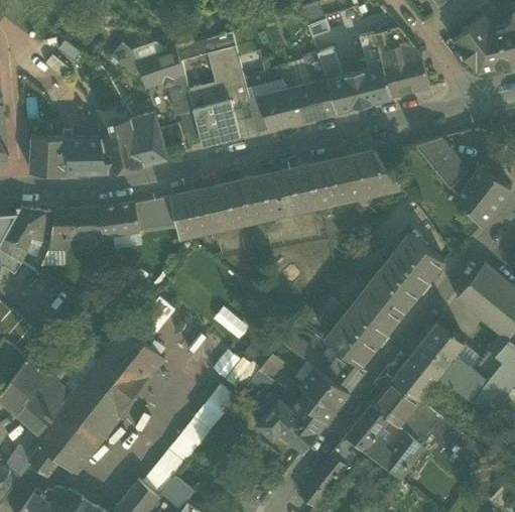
[(283,0),(288,10),(298,6),(296,0),(283,0)]
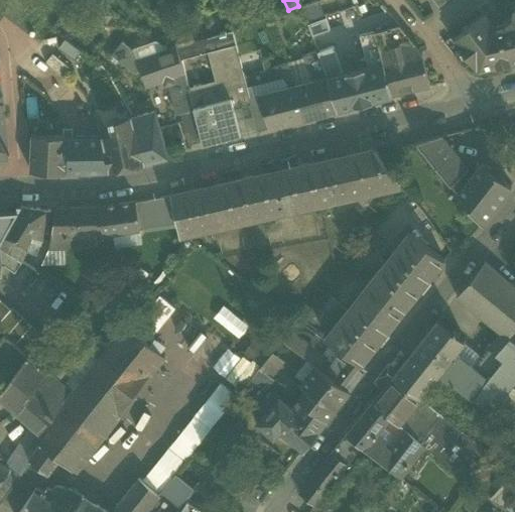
[(334,0),(345,30),(366,23),(357,0),(334,0)]
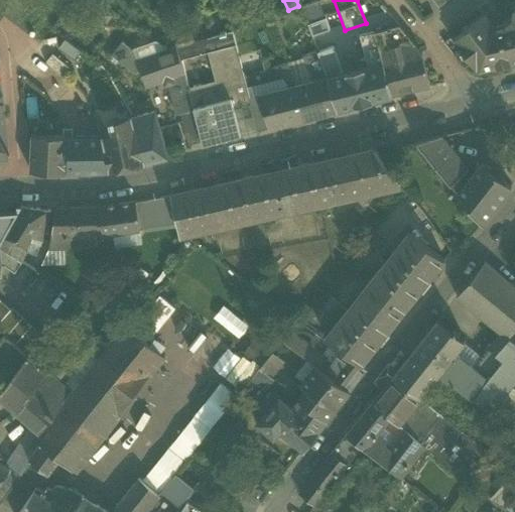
[(429,0),(437,10),(449,0),(429,0)]
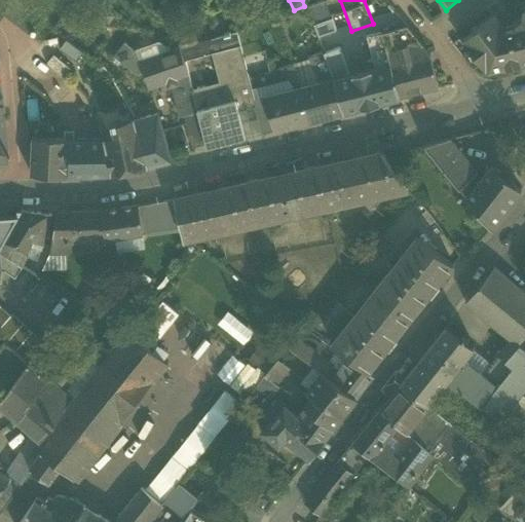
[(324,4),(306,11),(317,44),(336,37),(324,4)]
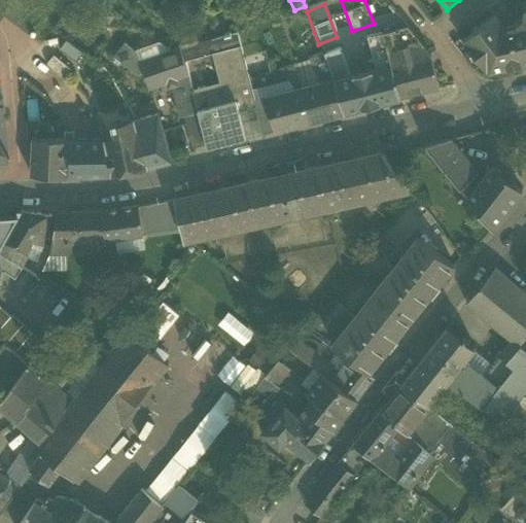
[(513,29),(503,31),(494,20),(462,44),(470,54),(474,51),(481,60),(480,66),(488,76),(509,71),(507,69),(518,66),(519,68),(525,66),(525,13),(524,13),(523,21),(513,29)]
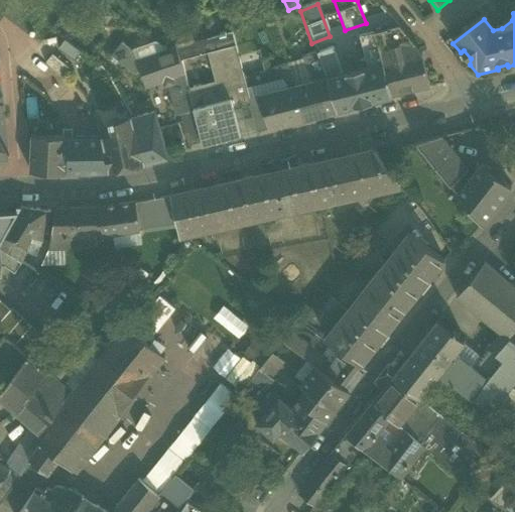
[(373,36),(389,102),(429,92),(421,57),(398,29),(373,36)]
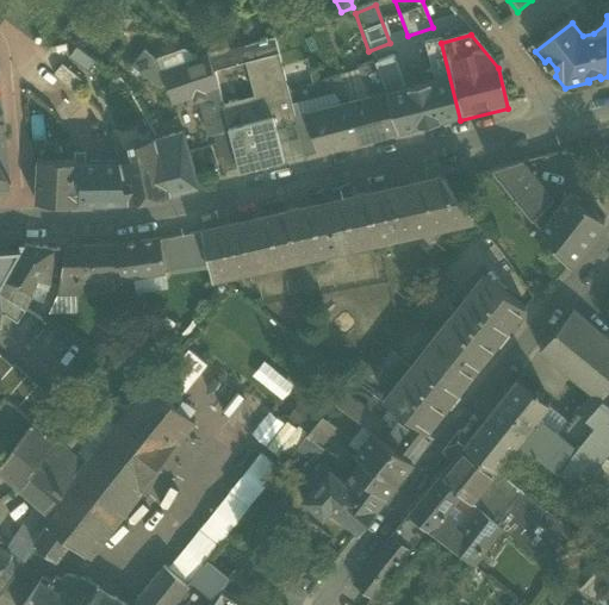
[(261,99),(222,110),(228,135),(237,173),(238,178),(284,166),(275,136),(296,130),(293,120),(273,43),(266,45),(266,43),(259,44),(259,47),(206,61),(212,76),(252,66),(261,99)]
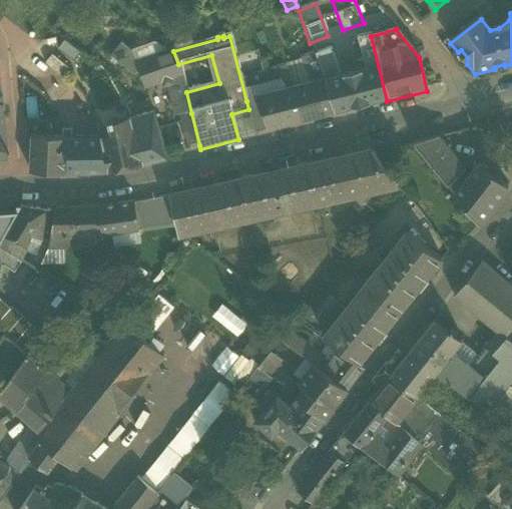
[(387,101),(371,36),(357,40),(365,71),(339,78),(329,51),(316,56),(325,81),(326,81),(336,114),(387,101)]
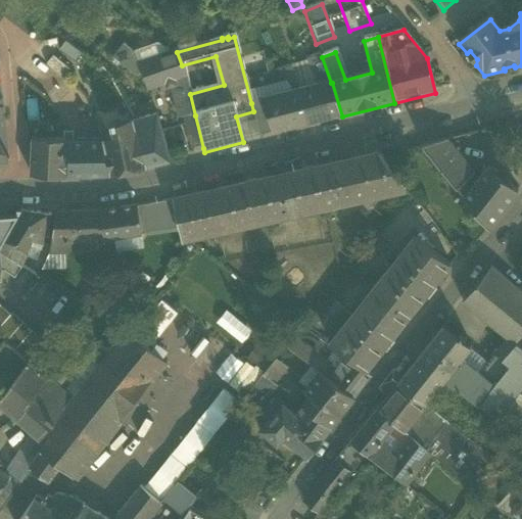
[(169,86),(178,121),(182,120),(181,120),(195,115),(190,94),(182,65),(177,52),(138,65),(135,57),(124,47),(112,61),(136,79),(141,78),(146,93),(169,86)]
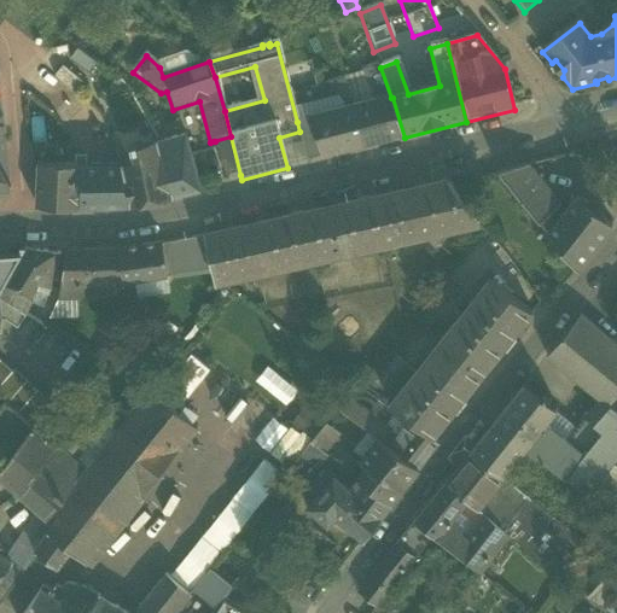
[(362,73),(370,104),(353,107),(351,109),(362,149),(405,138),(393,98),(391,98),(380,68),(379,65),(362,73)]
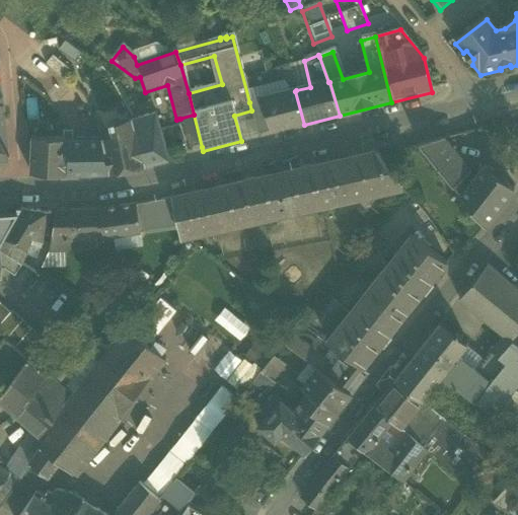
[(44,91),(62,64),(50,56),(31,83),(44,91)]
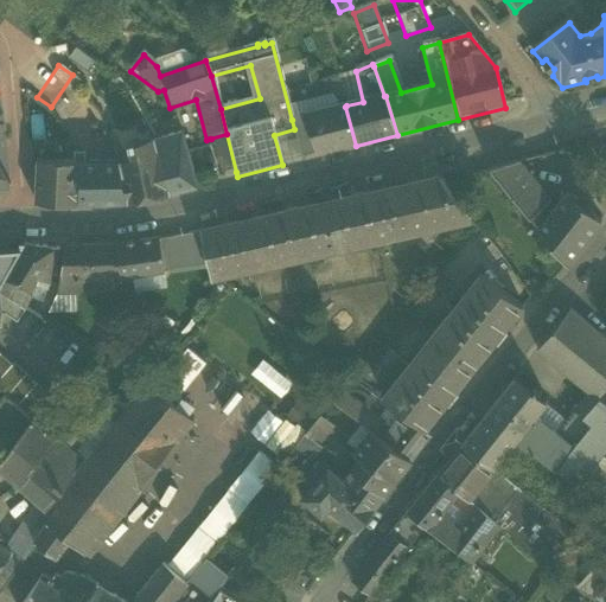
[(338,108),(305,116),(316,157),(356,146),(345,107),(346,106),(337,79),(321,84),(326,101),(338,108)]
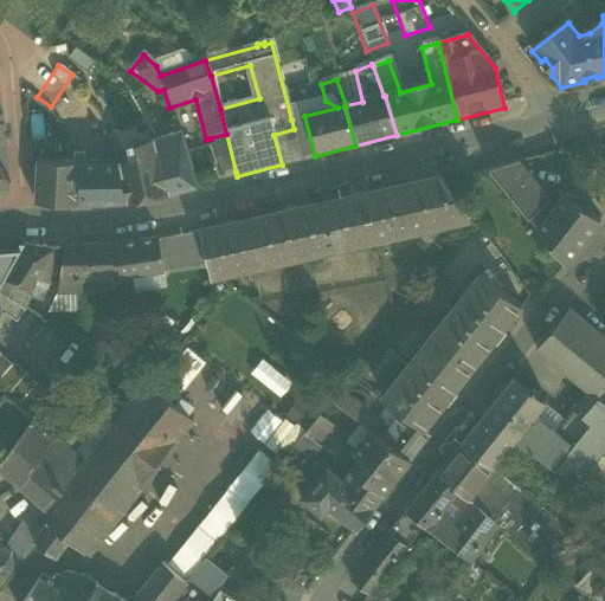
[(315,156),(304,116),(291,120),(294,129),(302,160),(315,156)]
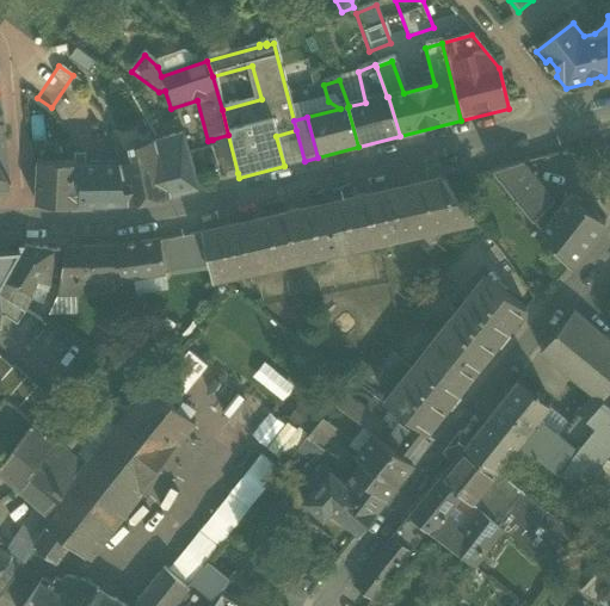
[(48,127),(42,133),(54,147),(61,142),(48,127)]
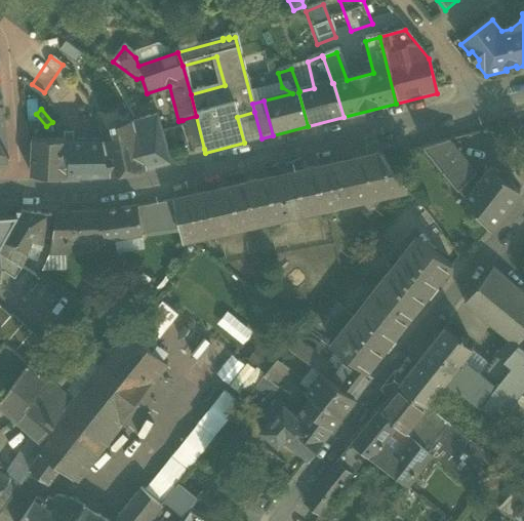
[(244,143),(262,138),(254,112),(237,117),(244,143)]
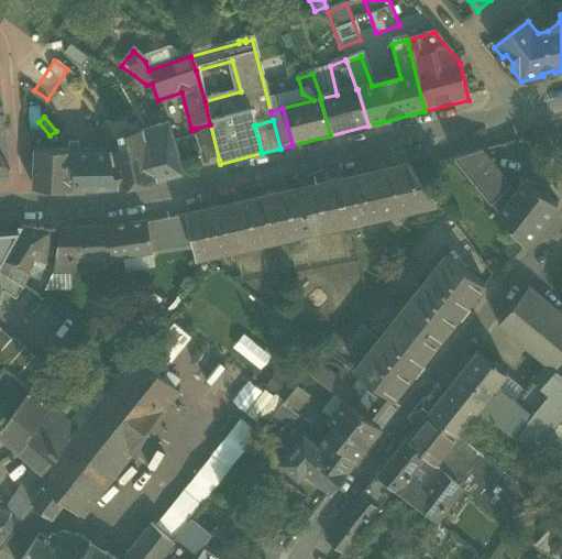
[(219,160),(210,124),(195,129),(196,129),(205,164),(219,160)]
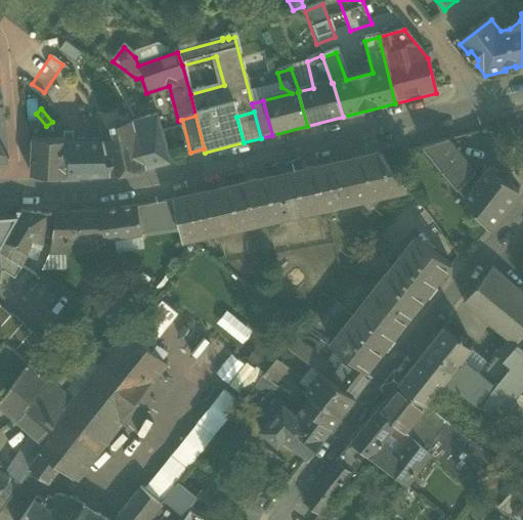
[(157,118),(134,124),(146,171),(169,165),(157,118)]
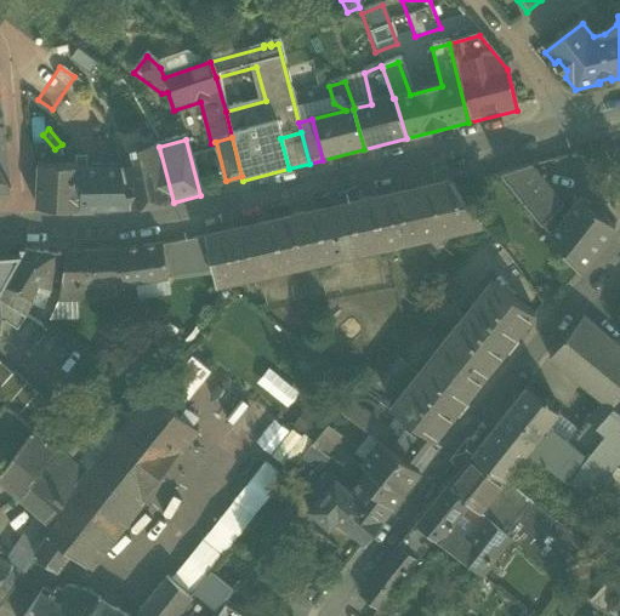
[(121,170),(130,211),(174,203),(159,147),(158,146),(137,149),(136,148),(130,149),(135,166),(121,170)]
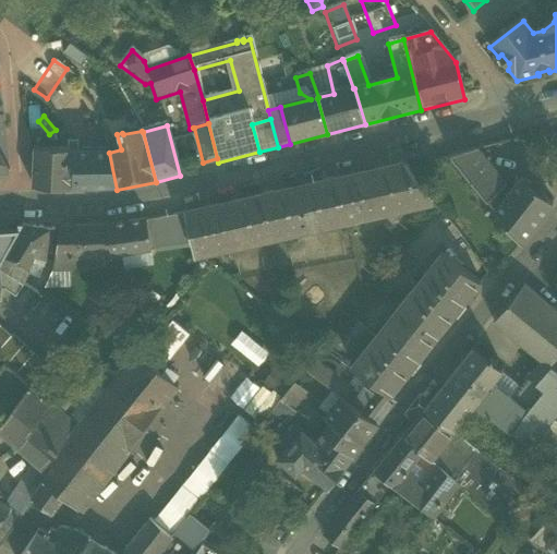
[(472,145),(449,164),(482,203),(505,184),(472,145)]
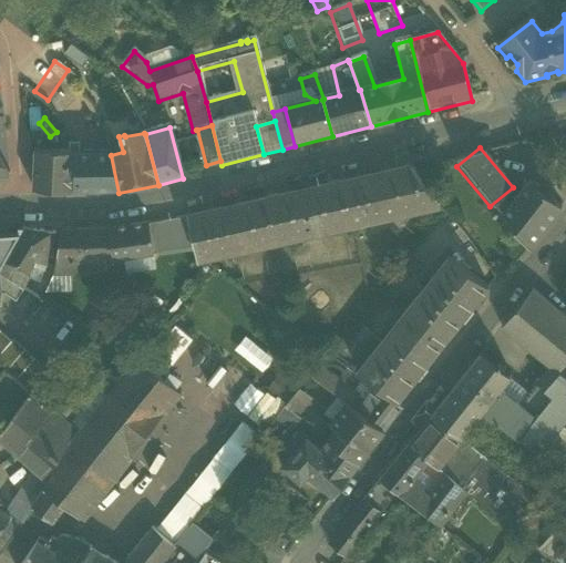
[(69,170),(68,155),(33,154),(31,194),(72,195),(74,171),(69,170)]
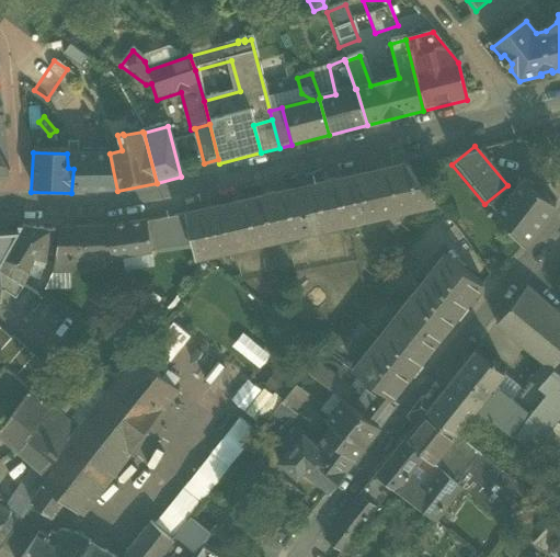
[(110,154),(89,156),(67,154),(68,168),(73,169),(71,193),(91,193),(117,191),(110,154)]
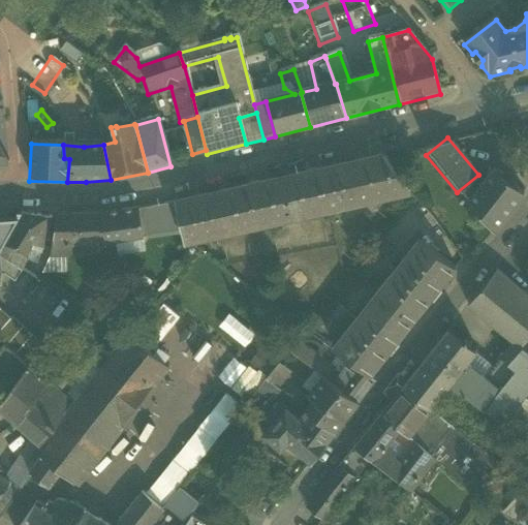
[(382,157),(316,173),(325,212),(342,211),(342,205),(355,202),(355,205),(373,204),(373,198),(385,195),(385,197),(409,192),(382,157)]
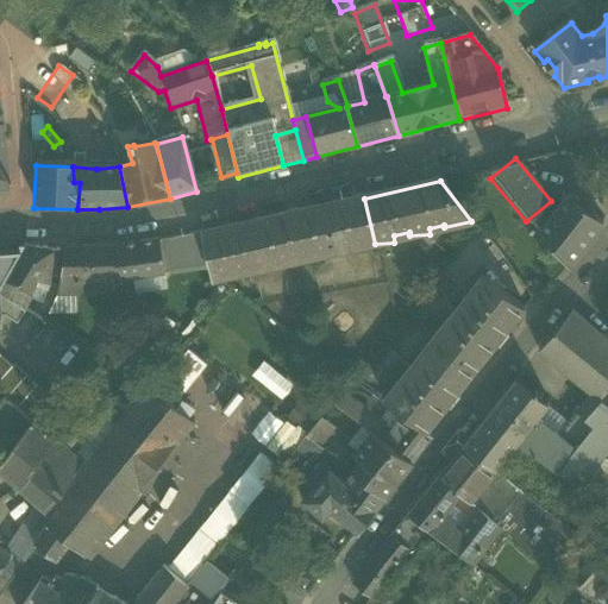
[(568,196),(550,219),(541,213),(531,222),(568,268),(602,224),(568,196)]
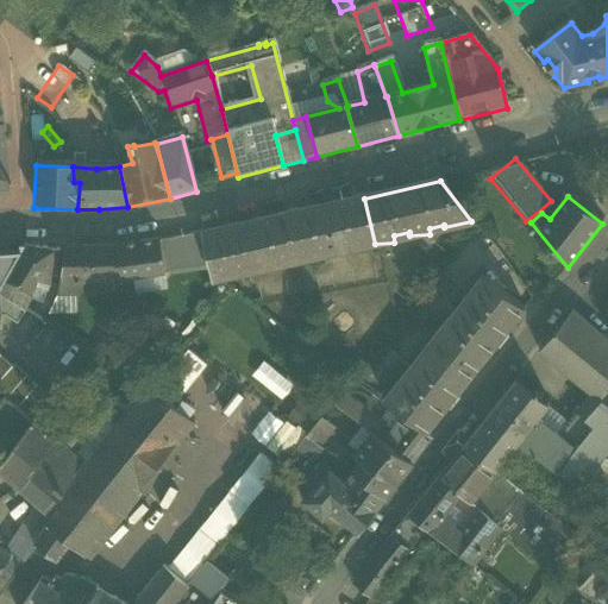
[(283,216),(293,263),(375,245),(375,244),(364,199),(283,216)]
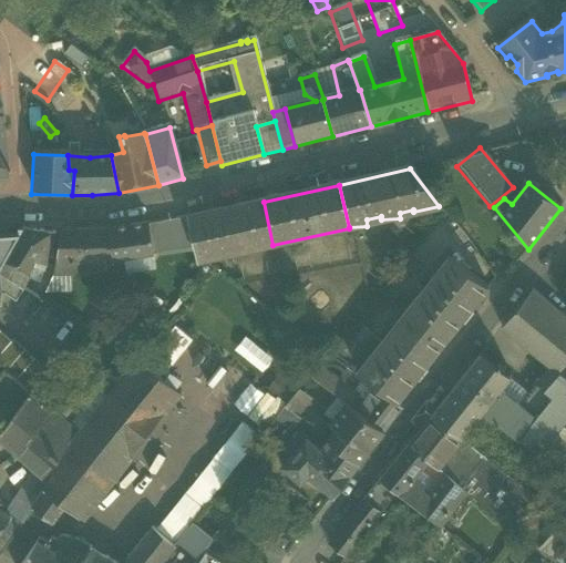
[(273,245),(264,202),(187,219),(194,251),(196,260),(216,260),(216,254),(228,251),(229,254),(248,253),(248,246),(260,244),(261,247),(273,245)]
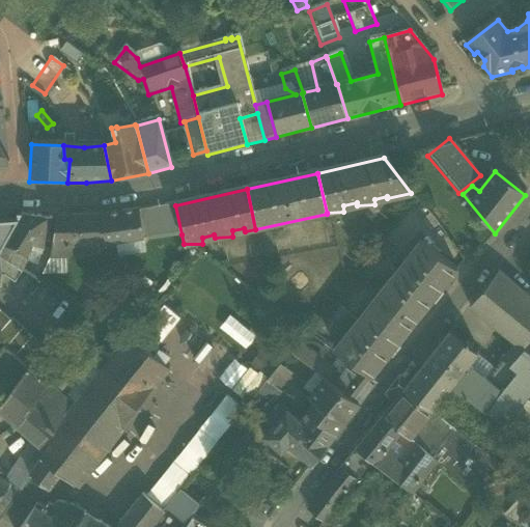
[(138,212),(103,217),(105,248),(143,242),(143,240),(182,234),(175,205),(138,212)]
